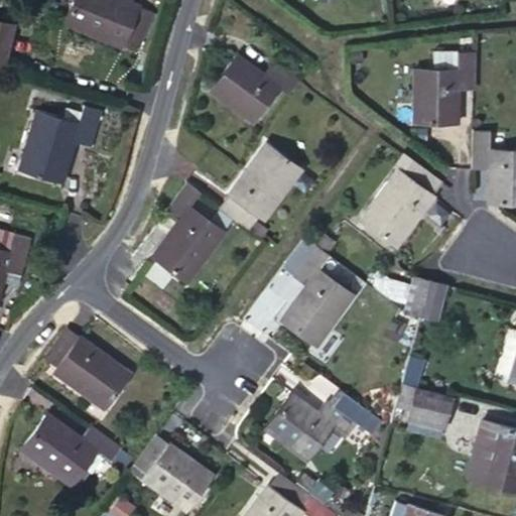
[(73,0),(65,19),(80,25),(79,28),(121,46),(123,40),(138,47),(153,12),(149,11),(125,0),(118,0),(73,0)]
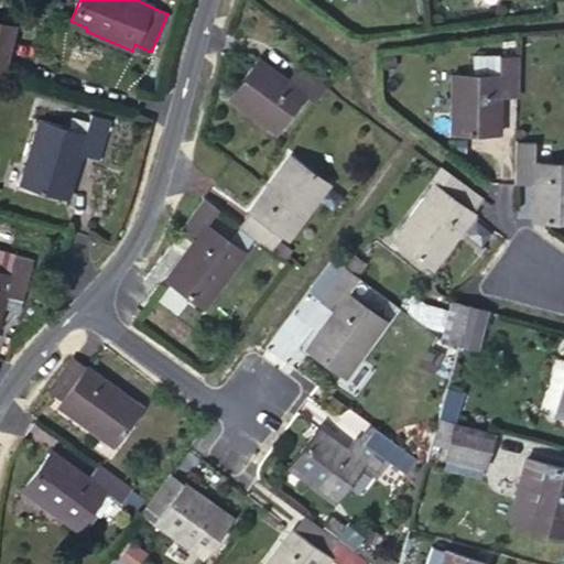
[(15,25),(0,20),(0,72),(3,73),(15,25)]
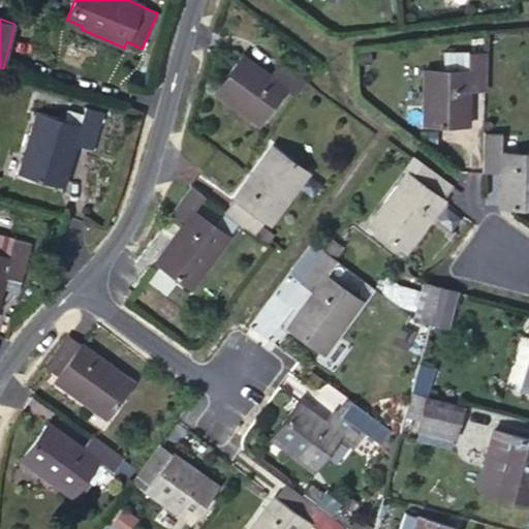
[(484,38),(472,39),(472,50),(484,51),(484,38)]
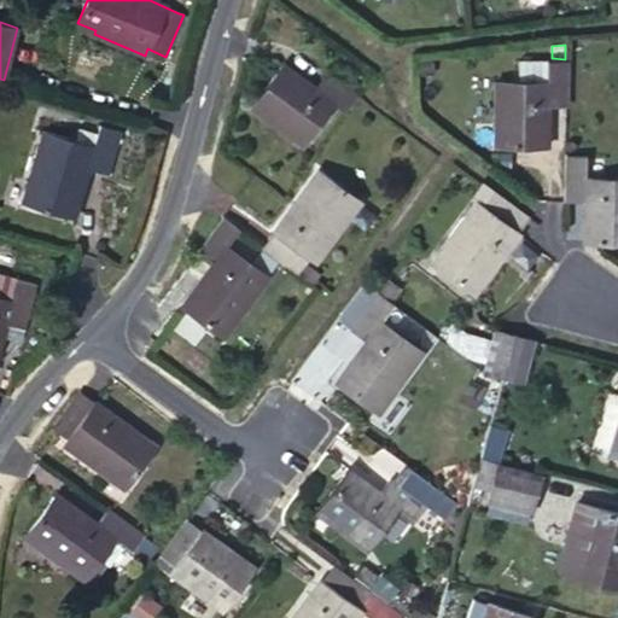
[(518,81),(495,81),(495,146),(547,146),(548,106),(566,106),(566,60),(519,59),(518,81)]
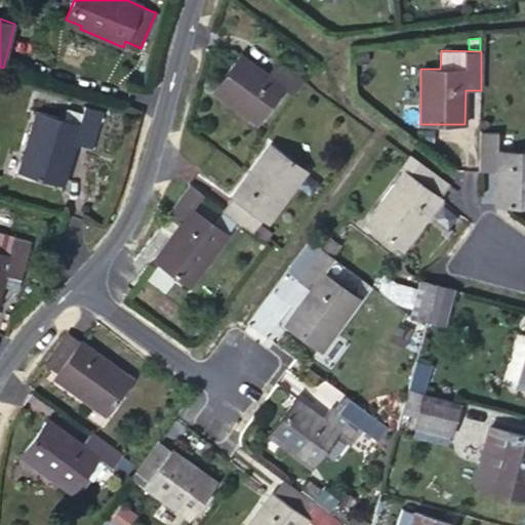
[(257,122),(283,87),(294,95),(305,82),(278,63),(265,80),(256,73),(259,69),(240,54),(216,87),(232,97),(229,102),(257,122)]
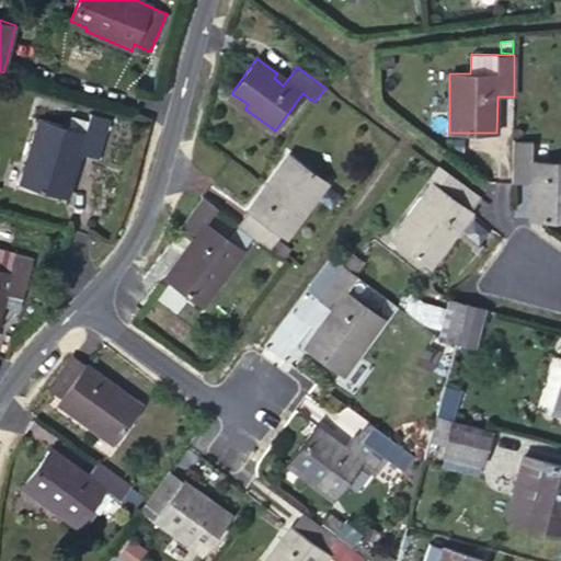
[(68,127),(39,118),(25,167),(29,168),(23,185),(67,198),(77,161),(75,160),(77,152),(96,159),(109,118),(90,113),(88,122),(70,116),(68,127)]
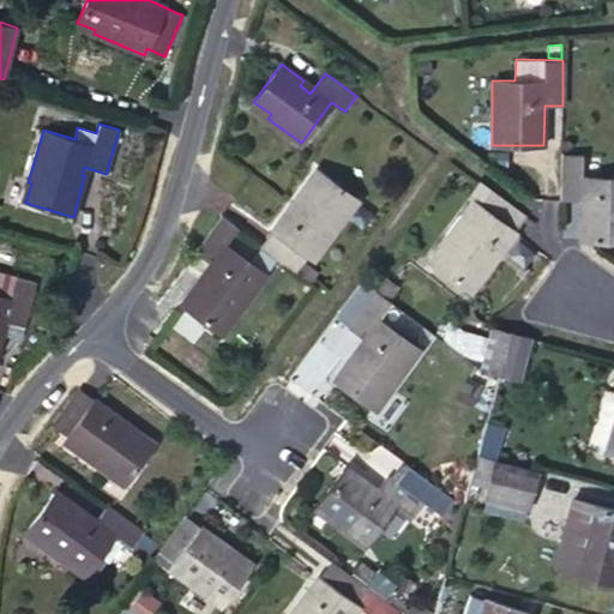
[(613,240),(613,176),(582,176),(582,156),(563,155),(563,200),(587,200),(587,214),(581,212),(581,240),(613,240)]
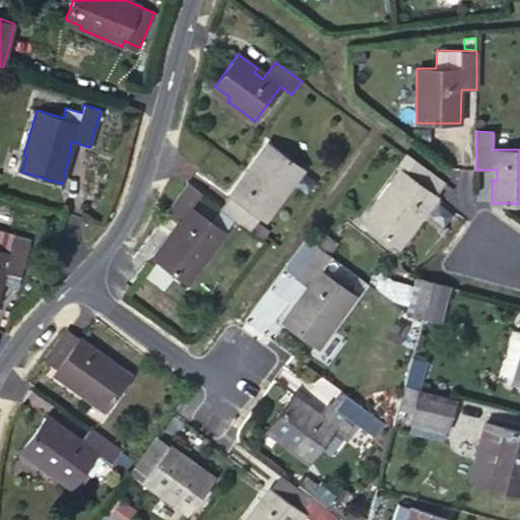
[(301,169),(267,143),(230,194),(231,194),(220,206),(251,230),(260,216),(265,220),(294,184),(291,182),(301,169)]
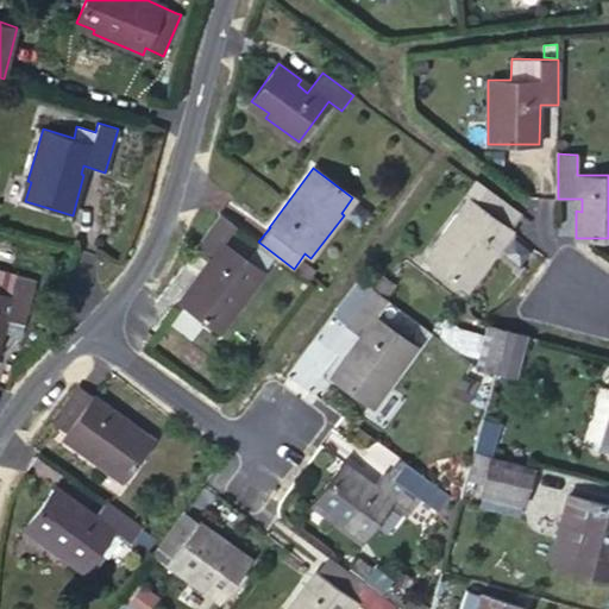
[(470,200),(425,258),(466,289),(522,215),(475,180),(463,195),(470,200)]
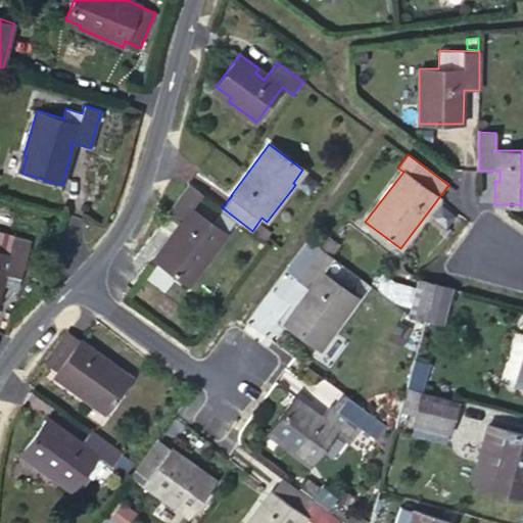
[(227,235),(192,208),(203,194),(190,184),(167,215),(179,224),(153,258),(189,285),(227,235)]
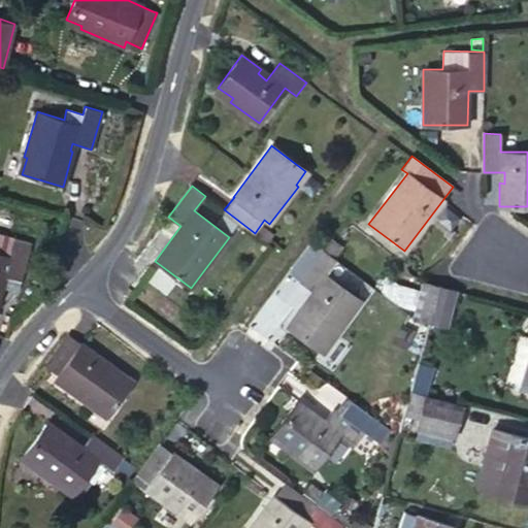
[(262,226),(256,234),(268,242),(274,235),(262,226)]
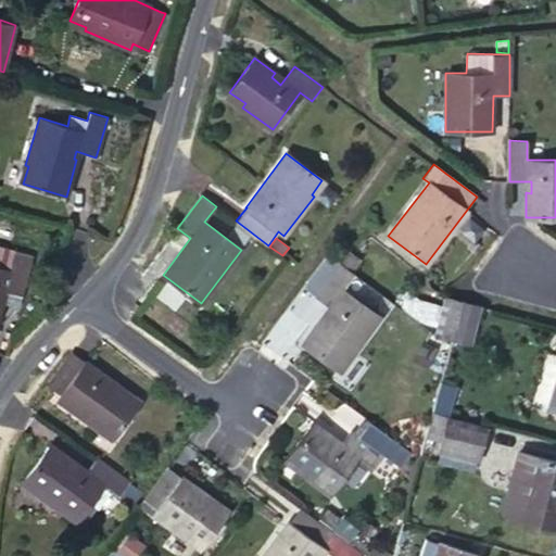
[(0,313),(3,300),(1,299),(2,290),(21,295),(32,256),(0,247),(0,313)]
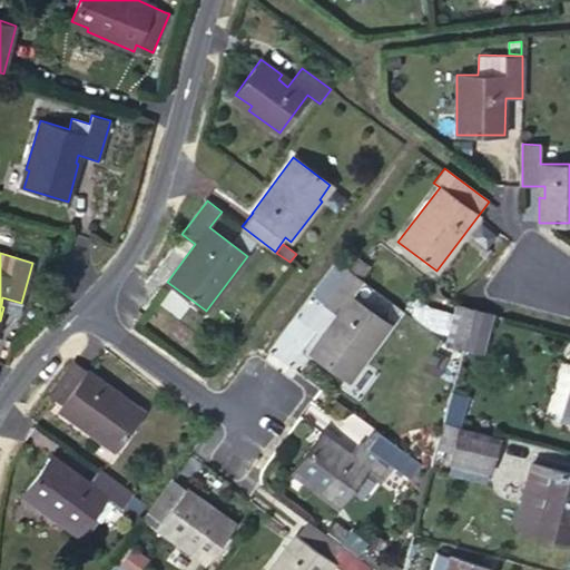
[(357,257),(349,269),(361,278),(370,266),(357,257)]
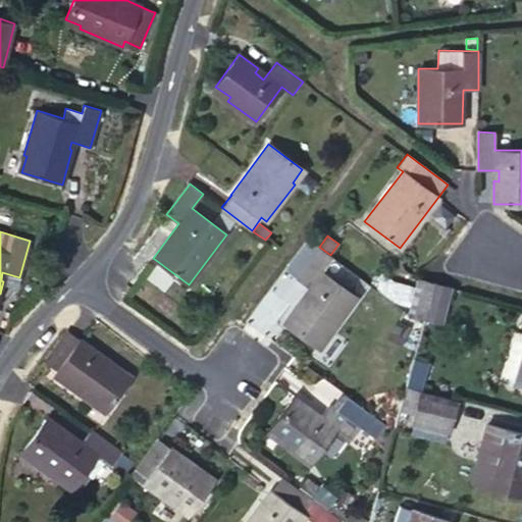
[(357,297),(322,271),(333,257),(330,255),(319,247),(297,277),(309,286),(283,321),(320,348),(357,297)]
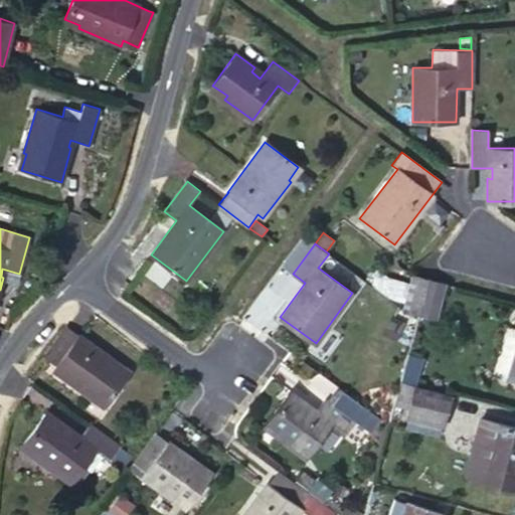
[(388,277),(375,269),(371,286),(386,297),(394,300),(405,303),(410,285),(388,277)]
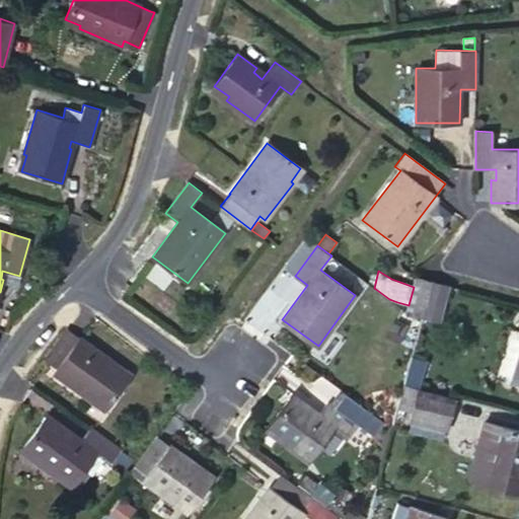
[(406,311),(423,316),(432,281),(420,278),(416,277),(414,287),(409,305),(406,311)]
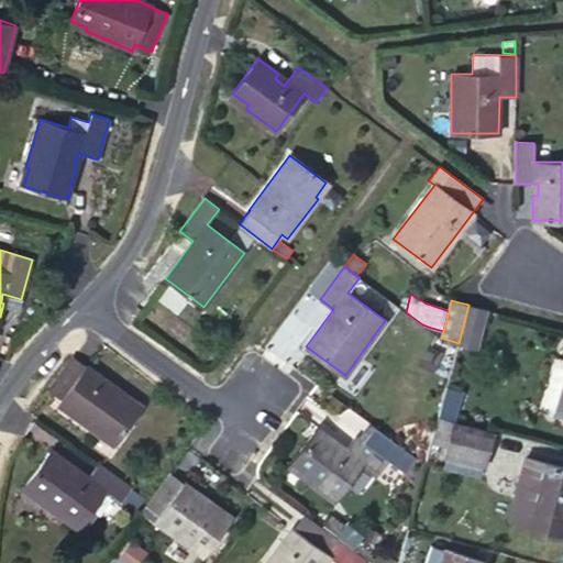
[(459,343),(475,346),(485,310),(468,305),(459,343)]
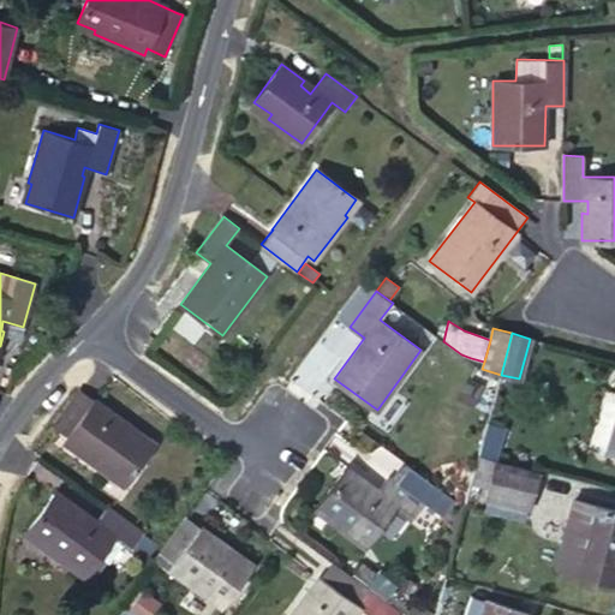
[(460,399),(475,406),(484,386),(470,380),(460,399)]
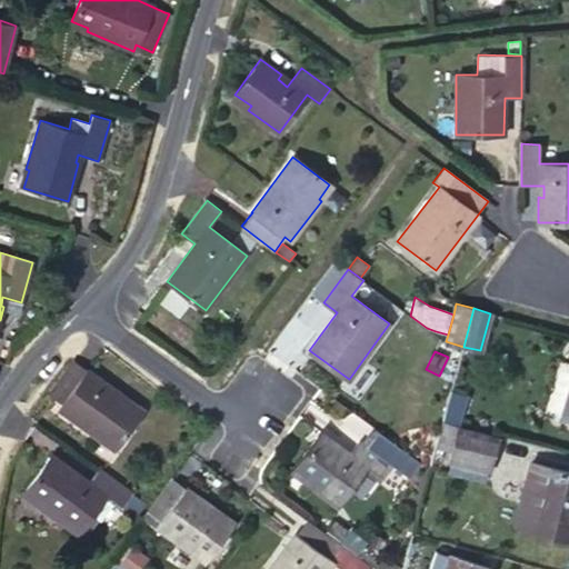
[(116,449),(143,411),(73,359),(49,393),(63,403),(58,410),(99,441),(101,439),(116,449)]
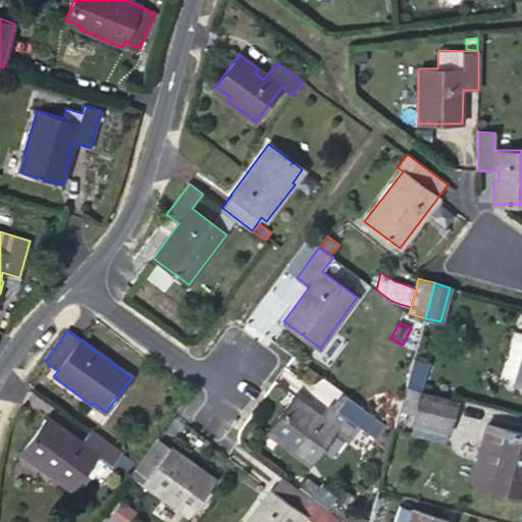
[(407,386),(431,394),(433,386),(409,379),(407,386)]
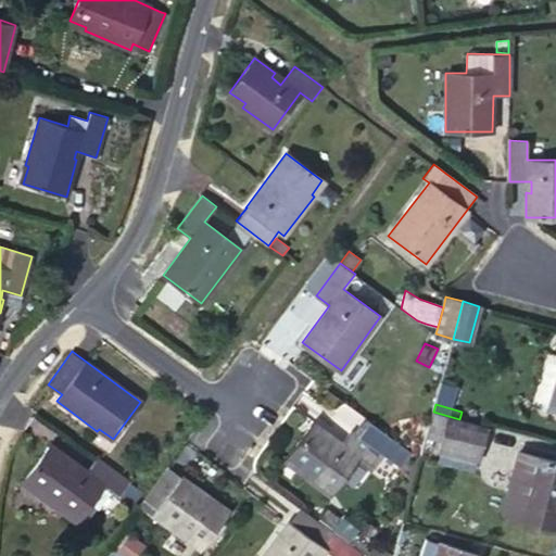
[(441,450),(475,459),(477,459),(487,427),(459,419),(433,412),(426,436),(441,440),(439,450),(441,450)]
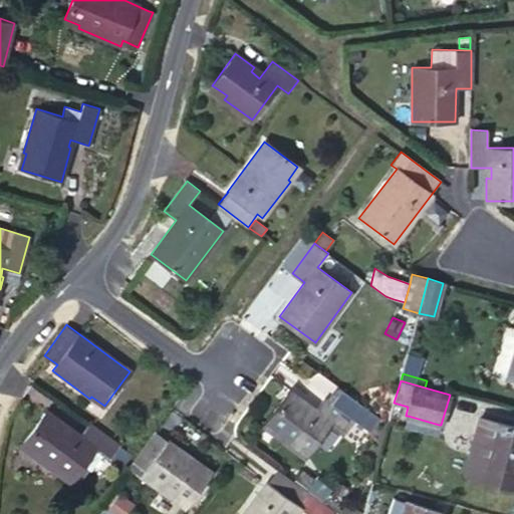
[(305,457),(330,424),(344,434),(354,421),(369,433),(378,421),(372,416),(373,415),(340,390),(330,404),(325,398),(312,415),(304,409),(308,405),(289,390),(265,422),(280,432),(277,436),(305,457)]
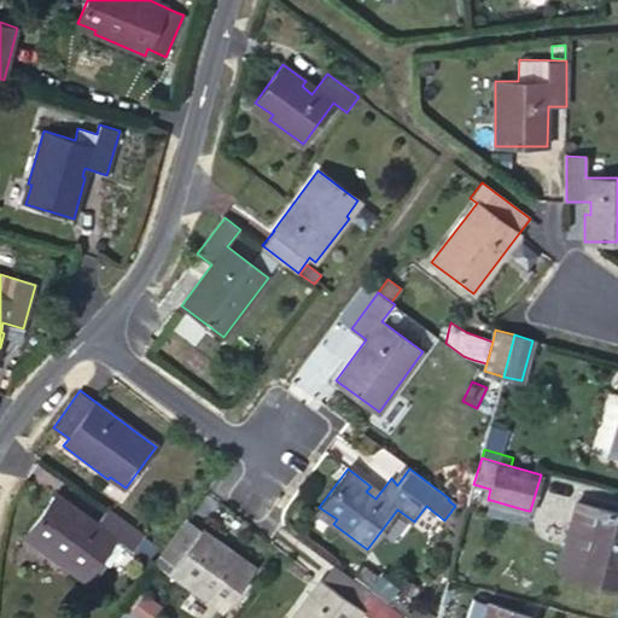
[(617,511),(617,495),(581,485),(577,501),(617,511)]
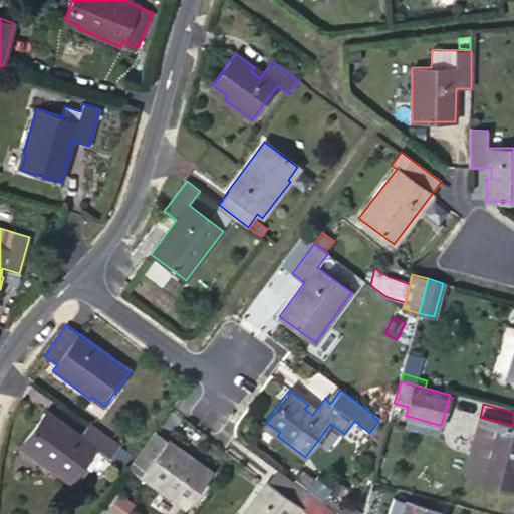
[(33,456),(70,483),(72,481),(82,468),(95,450),(121,470),(133,456),(90,424),(79,439),(73,435),(75,432),(47,411),(22,444),(35,454),(33,456)]
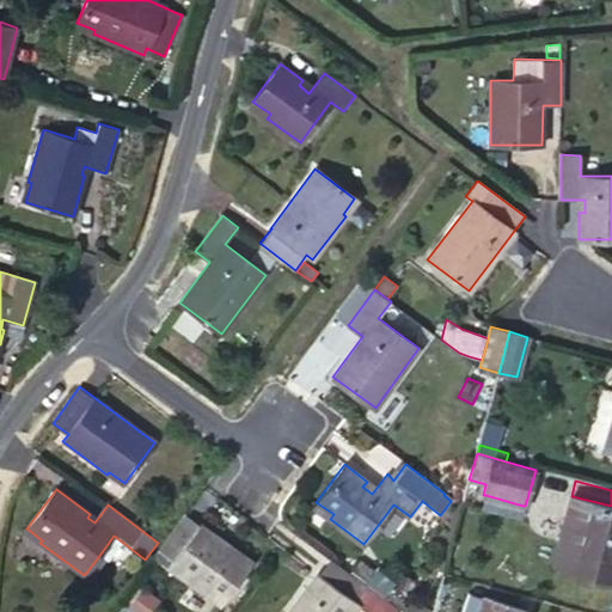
[(522,506),(485,495),(482,507),(519,518),(522,506)]
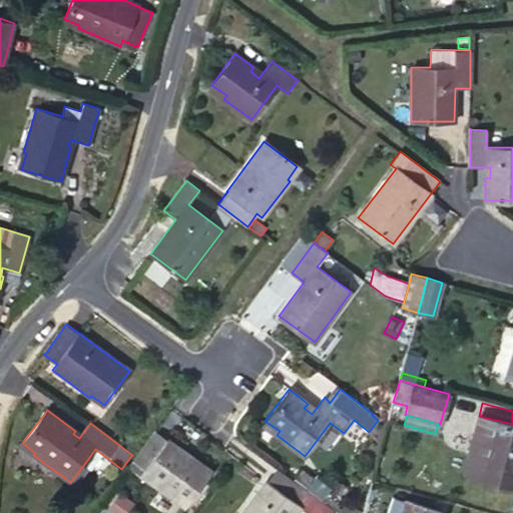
[(512,425),(479,416),(464,473),(512,485),(512,425)]
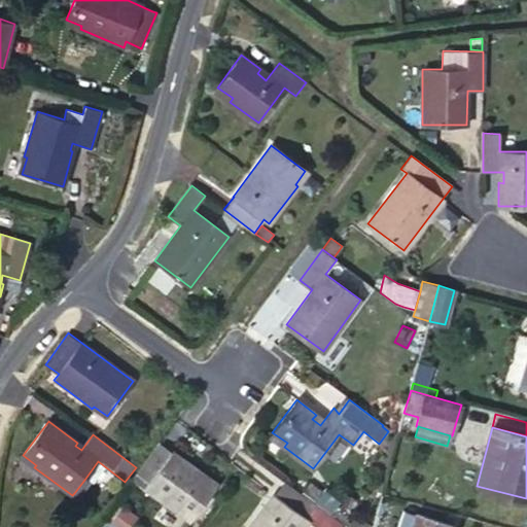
[(194,517),(217,484),(198,469),(195,473),(186,467),(189,463),(160,442),(132,480),(145,489),(146,488),(176,508),(178,505),(194,517)]
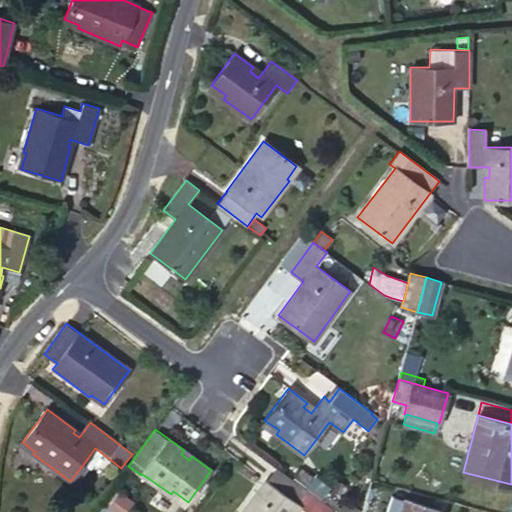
[(82,466),(72,479),(77,483),(87,469),(82,466)]
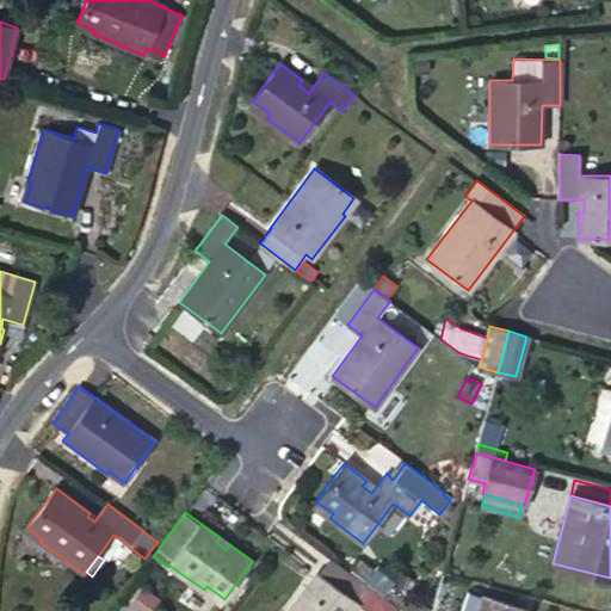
[(329,559),(288,610),(355,610),(359,605),(366,610),(396,610),(383,600),(364,586),(329,559)]
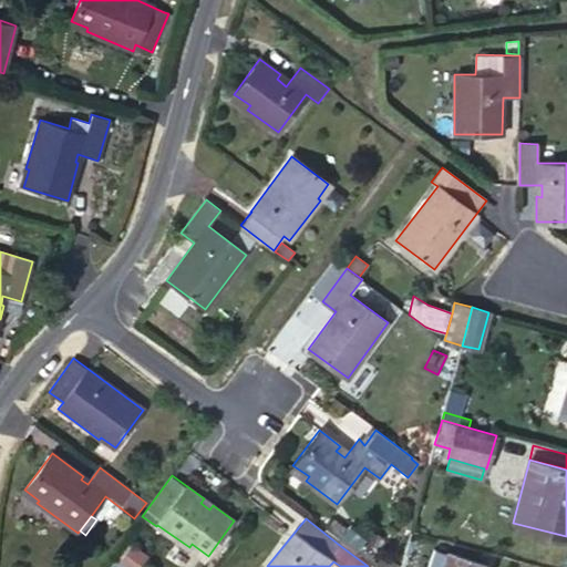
[(338,544),(356,557),(367,540),(350,528),(338,544)]
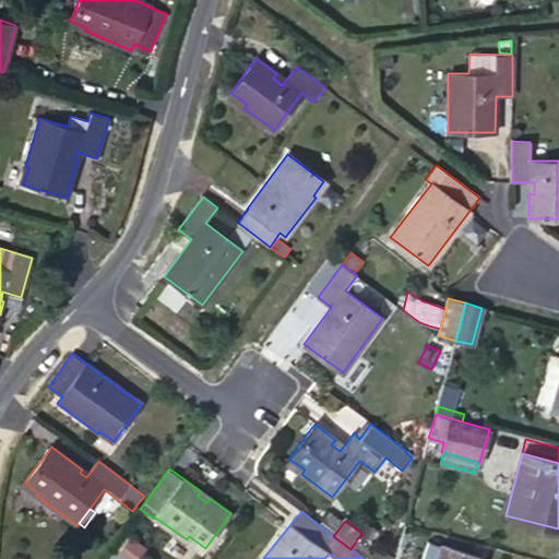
[(130,538),(117,554),(125,558),(134,558),(143,548),(130,538)]
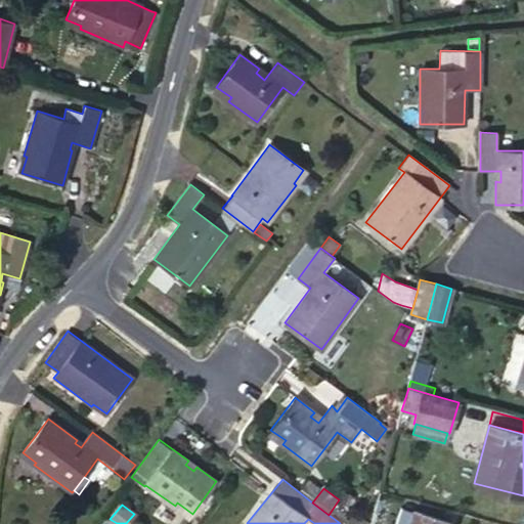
[(451,523),(452,523),(415,511),(413,513),(401,508),(395,523),(451,523)]
